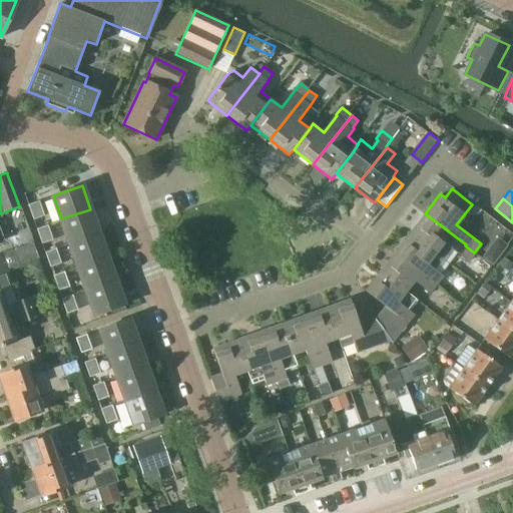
[(33,220),(45,216),(39,200),(28,204),(33,220)]
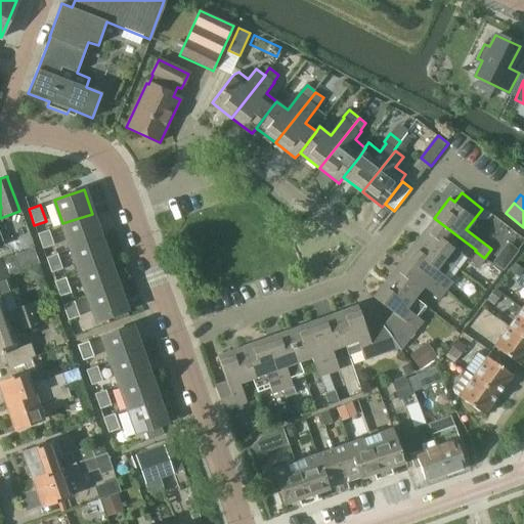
[(71,247),(100,236),(92,214),(62,223),(71,247)]
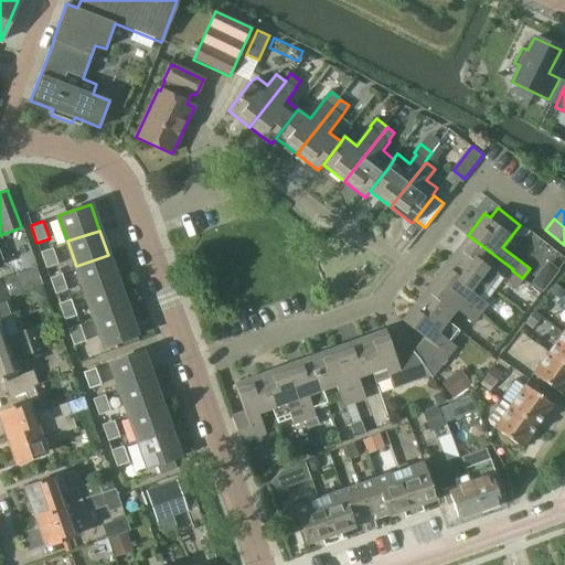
[(451,256),(488,285),(497,273),(505,279),(504,280),(514,288),(522,278),(512,270),(513,269),(468,235),(451,256)]
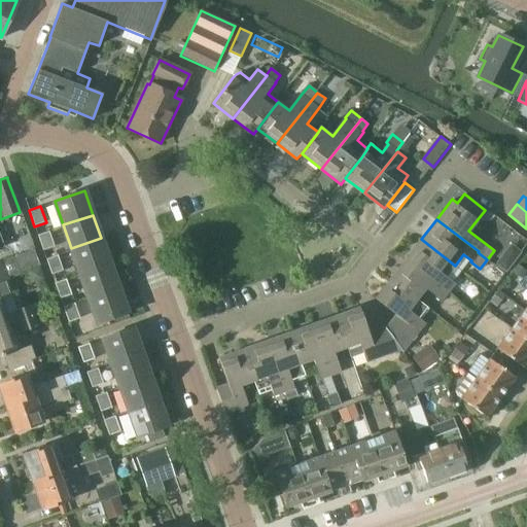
[(43,251),(56,247),(49,231),(37,235),(43,251)]
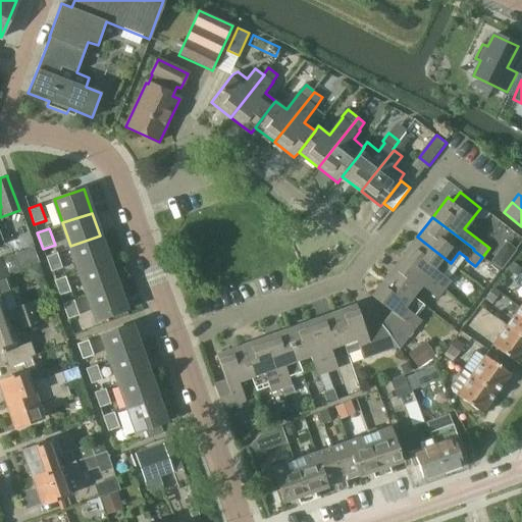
[(79,270),(108,260),(100,236),(70,246),(79,270)]
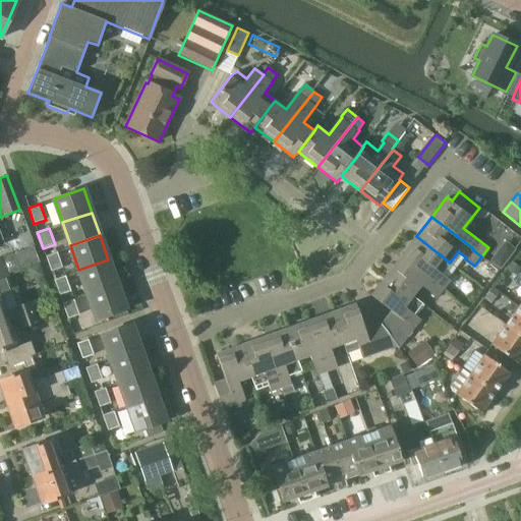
[(450,263),(416,236),(401,256),(443,288),(450,280),(441,274),(450,263)]
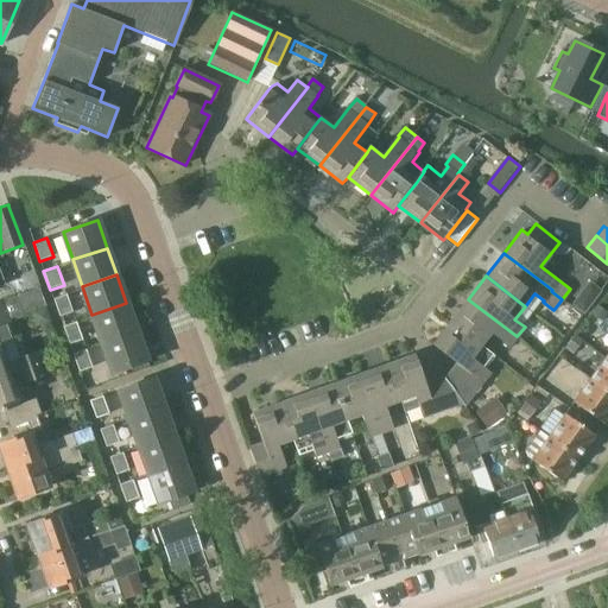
[(589,309),(602,284),(588,276),(574,302),(589,309)]
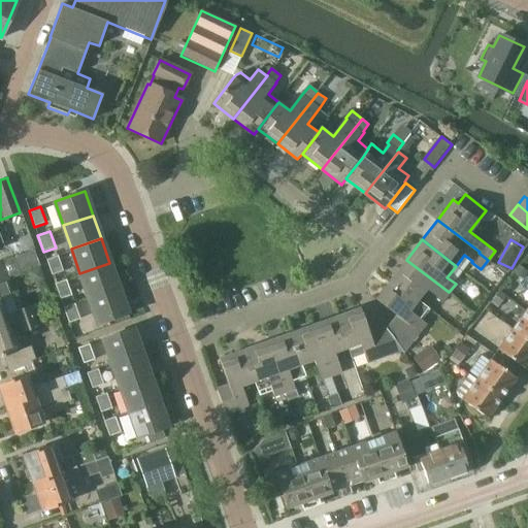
[(52,275),(64,271),(58,256),(46,260),(52,275)]
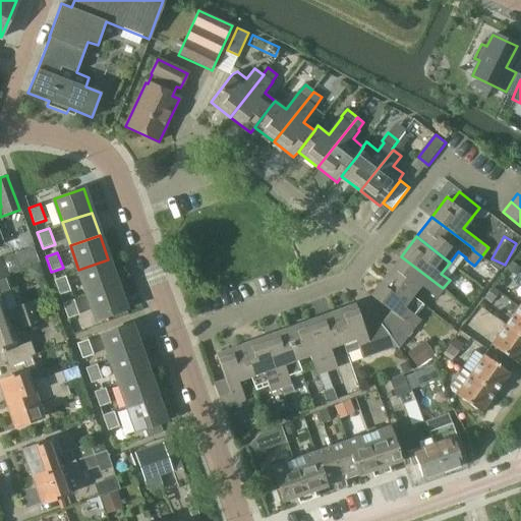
[(0,277),(7,275),(19,271),(13,254),(1,258),(0,258),(0,277)]
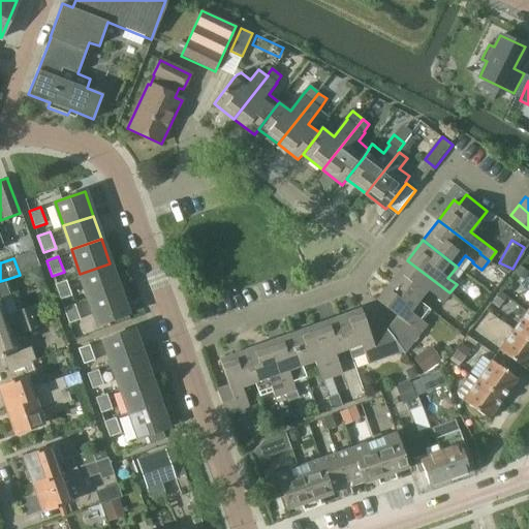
[(443,301),(449,292),(407,260),(393,280),(417,300),(427,287),(443,301)]
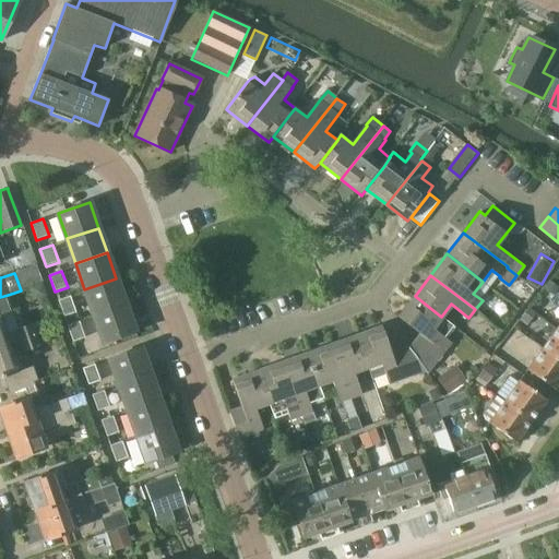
[(94,317),(126,305),(116,278),(84,289),(94,317)]
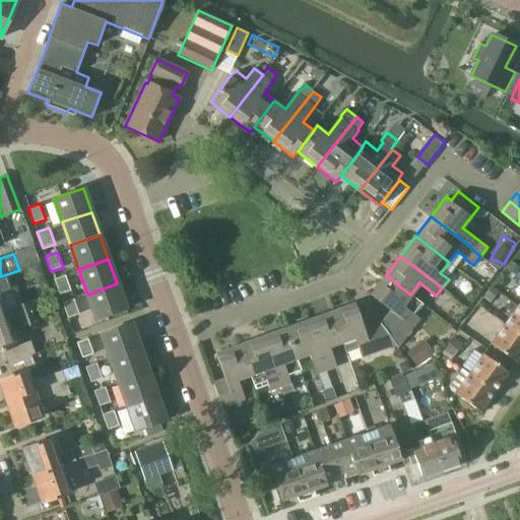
[(11,293),(13,293),(7,274),(0,276),(0,323),(35,312),(30,301),(16,306),(11,293)]
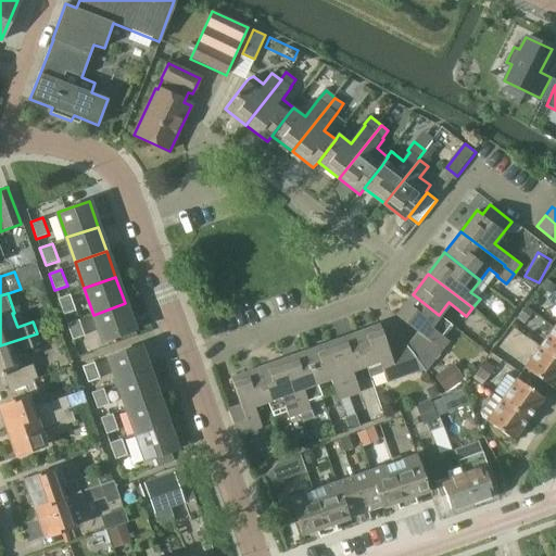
[(63,316),(76,311),(71,294),(58,299),(63,316)]
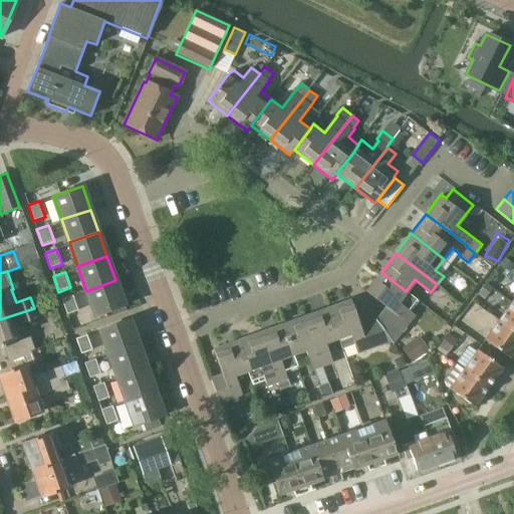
[(399,301),(406,291),(381,272),(366,291),(388,307),(380,316),(401,331),(415,313),(399,301)]
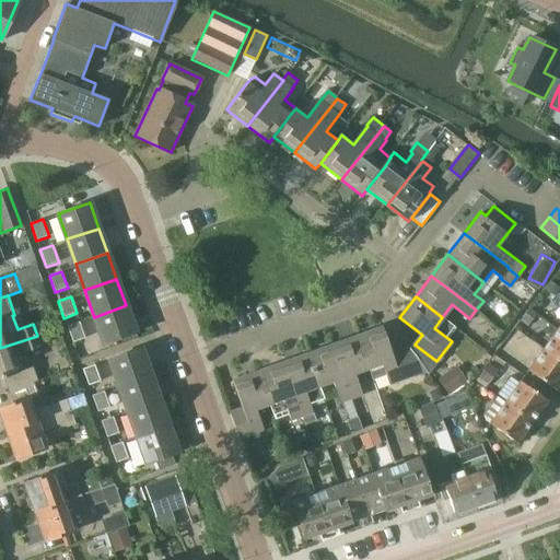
[(126,305),(94,317),(103,342),(135,331),(126,305)]
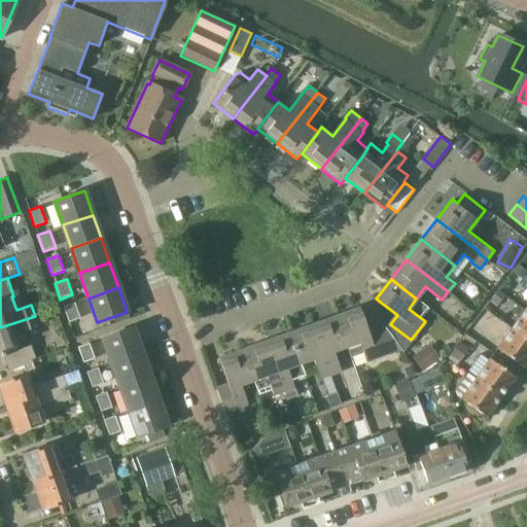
[(69,323),(80,318),(75,303),(63,308),(69,323)]
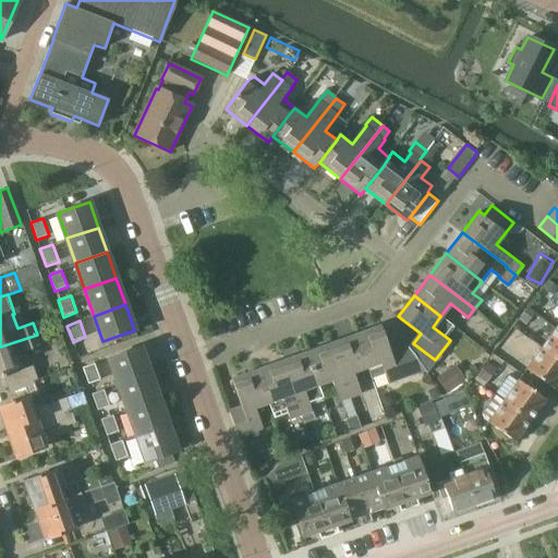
[(381,326),(356,335),(368,367),(367,368),(372,378),(385,374),(388,384),(413,374),(423,371),(408,350),(407,348),(403,349),(391,353),(381,326)]
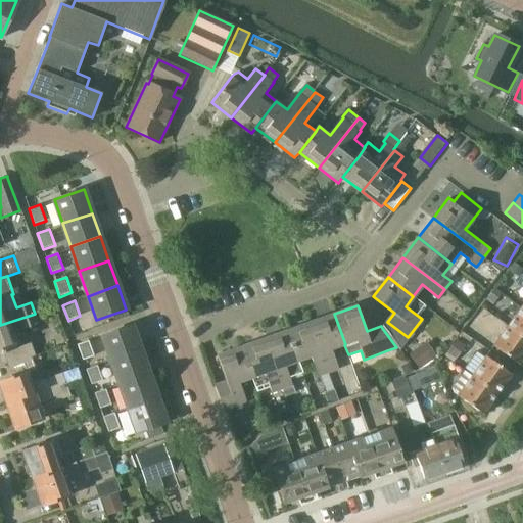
[(522,337),(522,307),(521,306),(507,326),(522,337)]
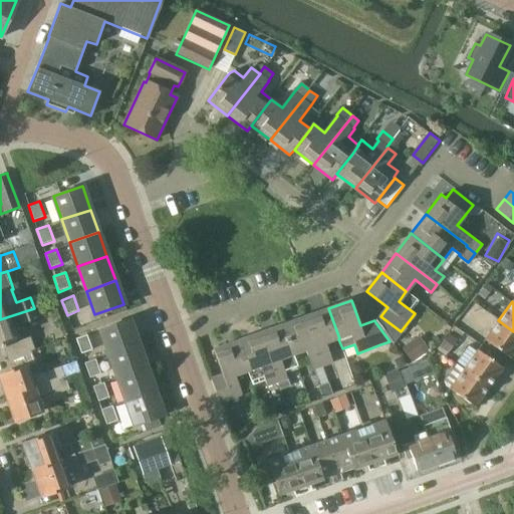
[(8,359),(31,351),(35,350),(30,336),(16,341),(12,329),(38,319),(34,308),(0,319),(0,347),(3,347),(8,359)]
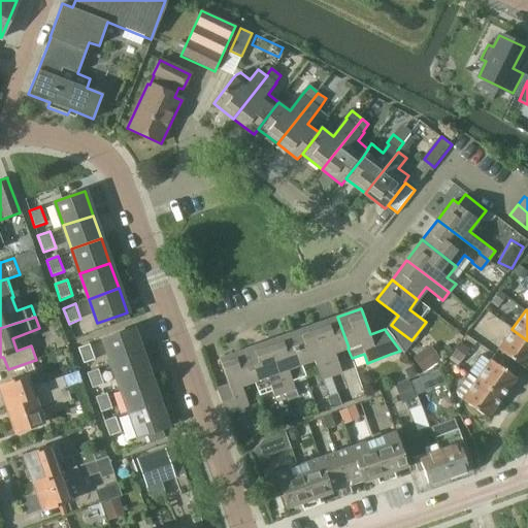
[(337,317),(314,325),(332,375),(342,372),(335,353),(348,349),(349,348),(337,317)]
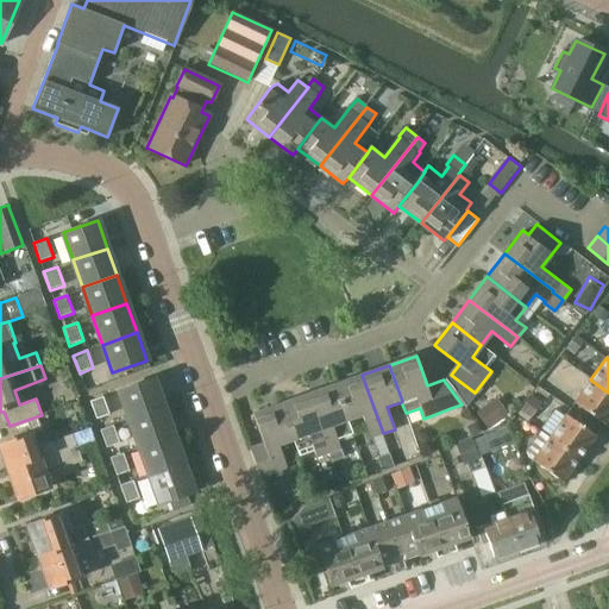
[(362,375),(336,385),(349,421),(362,416),(370,438),(383,433),(362,375)]
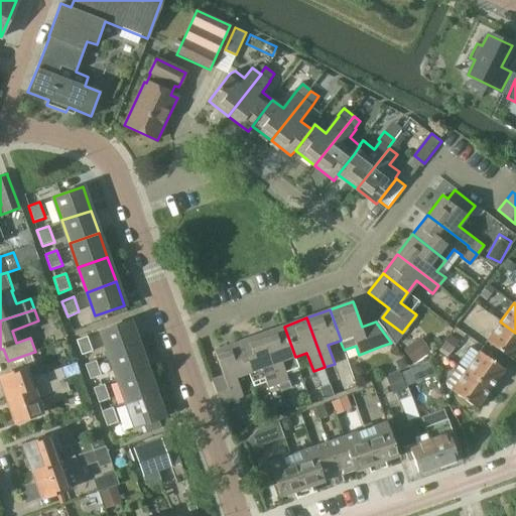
[(130,320),(101,332),(110,356),(138,345),(130,320)]
